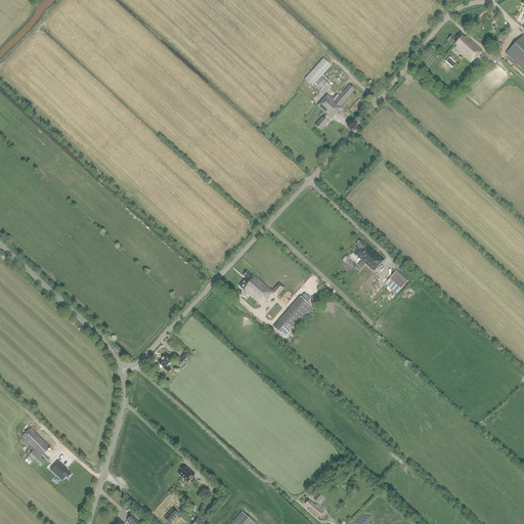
[(523,1),(522,3),(523,5),(523,35),(523,36),(523,35),(506,53),(523,71),(523,1)]
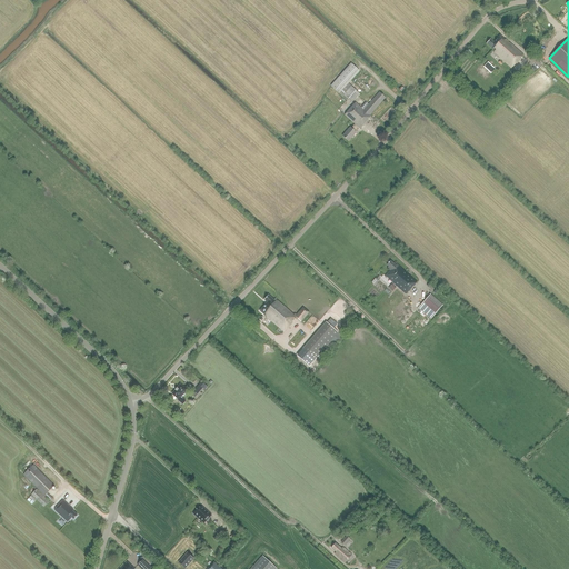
[(505,40),(500,36),(493,42),(490,39),(487,43),(495,51),(493,52),(511,69),(523,56),(506,39),(505,40)]
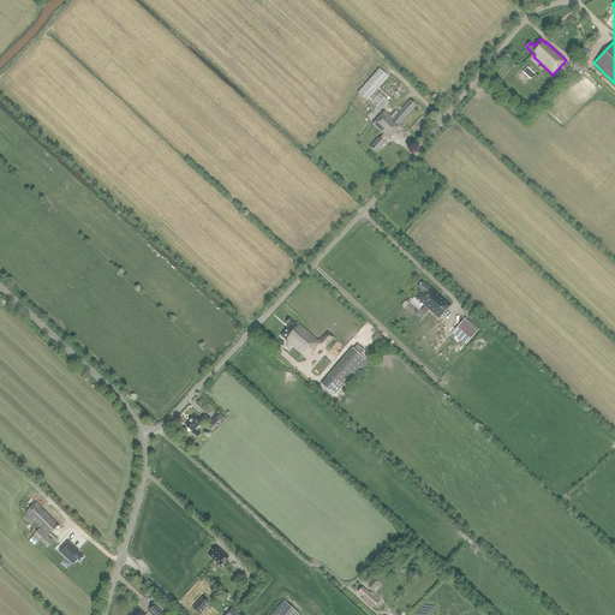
[(380,111),(388,101),(375,90),(387,77),(378,69),(357,93),(365,101),(374,108),(376,107),(380,111)]
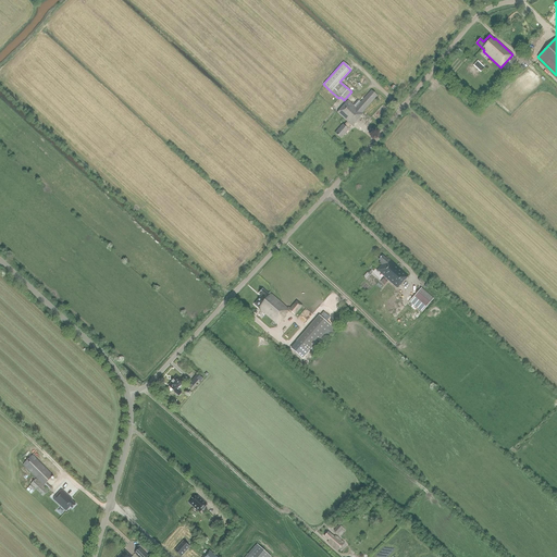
[(361,113),(376,96),(371,90),(360,102),(358,100),(353,106),(348,101),(337,113),(347,122),(344,125),(343,125),(335,133),(341,138),(348,130),(347,128),(350,125),(351,126),(362,114),(361,113)]
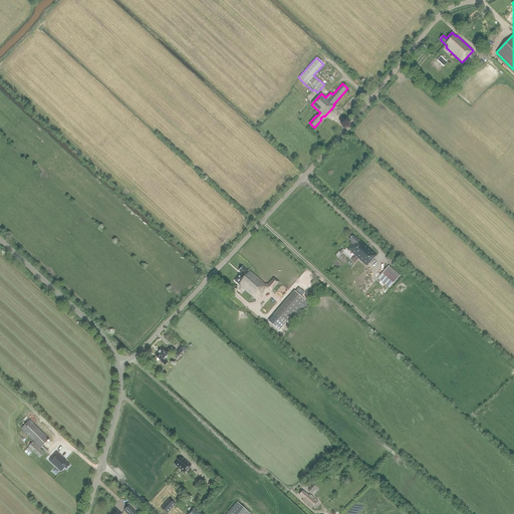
[(359,239),(357,240),(353,236),(350,239),(351,241),(351,242),(353,244),(348,250),(366,266),(376,255),(359,239)]
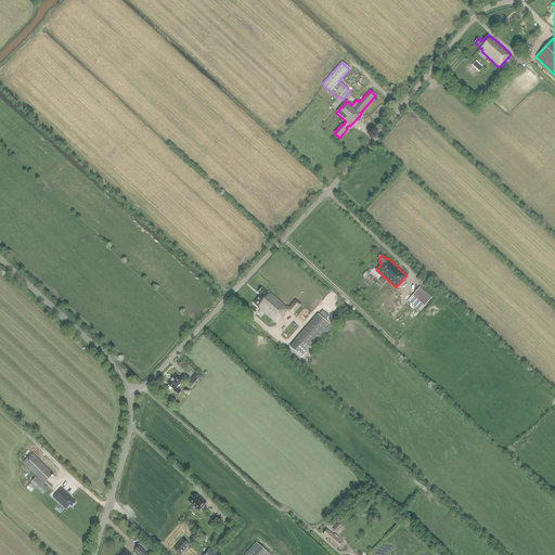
[(420,311),(431,298),(420,287),(408,300),(420,311)]
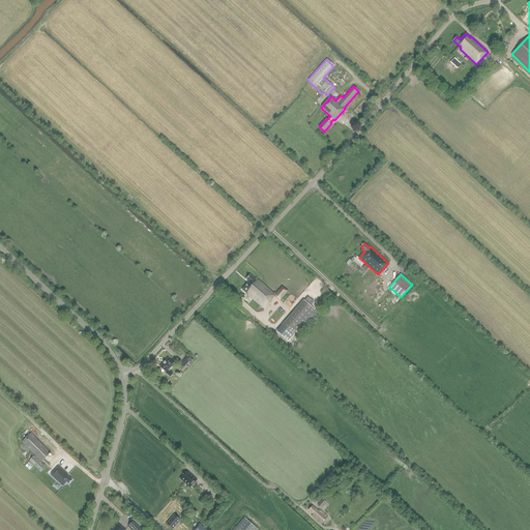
[(257,278),(256,280),(251,275),(246,280),(249,282),(242,290),(264,308),(271,299),(274,295),(281,299),(288,291),(283,286),(275,293),(274,294),(257,278)]
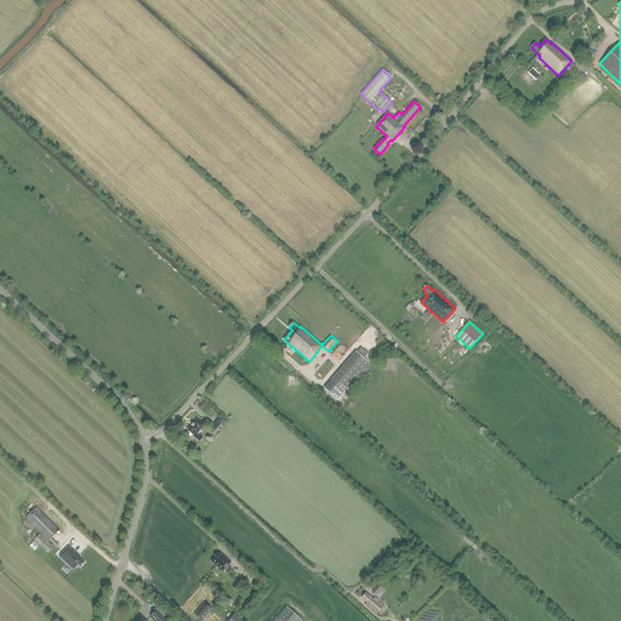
[(224,421),(221,417),(209,429),(212,434),(224,421)]
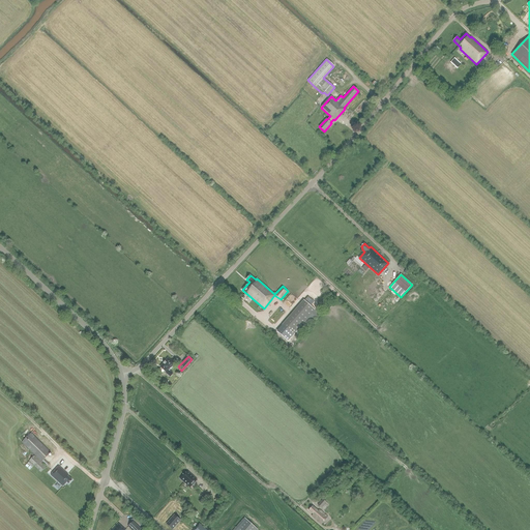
[(175,364),(168,358),(160,366),(162,367),(159,370),(159,371),(162,373),(164,373),(165,371),(168,374),(167,374),(171,377),(173,374),(170,372),(175,364)]
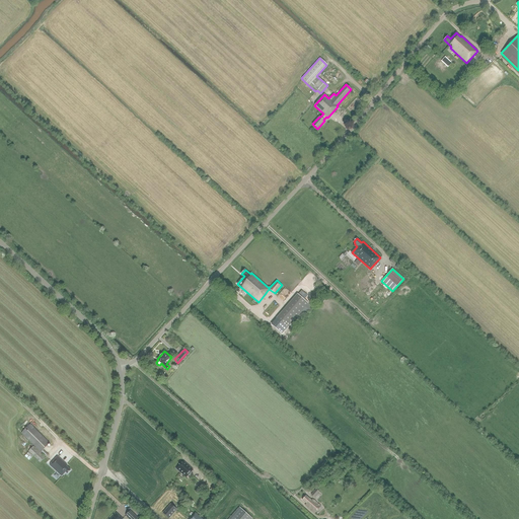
[(29,424),(20,434),(41,452),(46,456),(48,454),(43,450),(50,443),(29,424)]
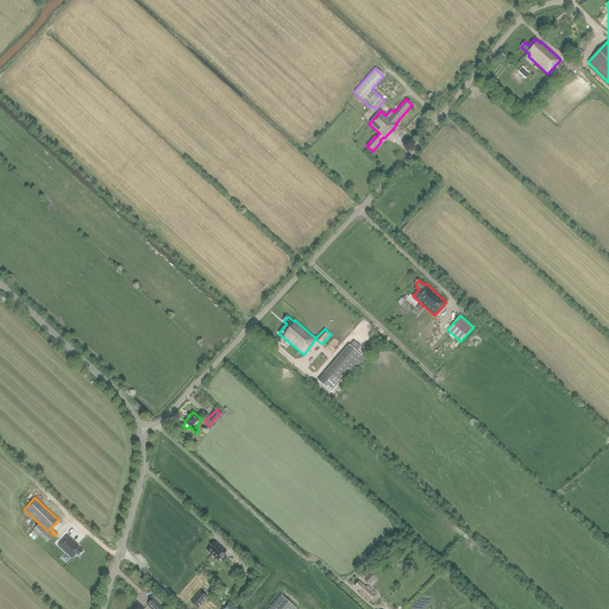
[(24,513),(23,513),(22,513),(20,514),(19,515),(18,516),(17,518),(17,520),(17,521),(18,522),(19,525),(20,526),(22,526),(23,526),(24,527),(26,526),(27,526),(29,525),(30,523),(30,522),(31,521),(31,519),(31,518),(30,516),(30,515),(29,514),(27,513),(25,513),(24,513)]
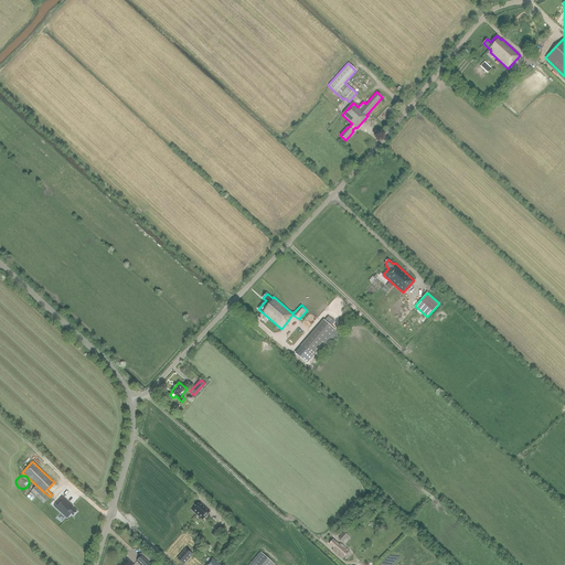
[(36,486),(31,491),(43,503),(49,498),(36,486)]
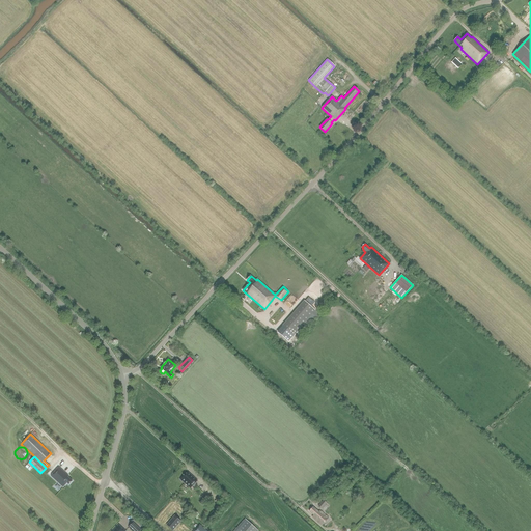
[(68,476),(59,467),(51,476),(62,487),(66,483),(68,484),(72,481),(67,477),(68,476)]
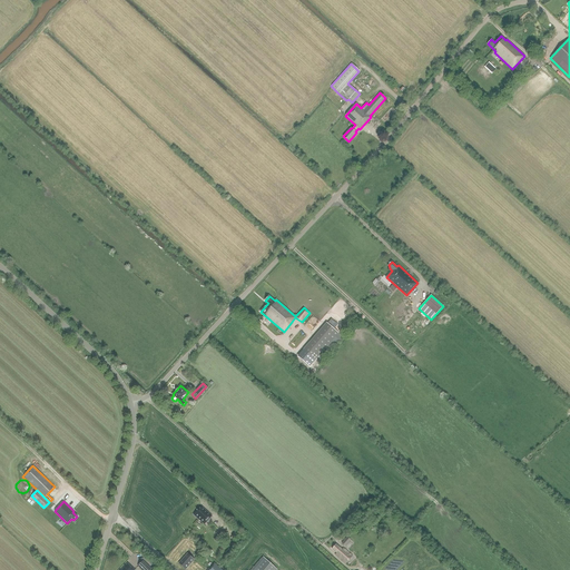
[(199,519),(202,521),(204,523),(210,517),(202,508),(198,512),(197,510),(196,510),(197,511),(194,514),(198,519),(199,519)]
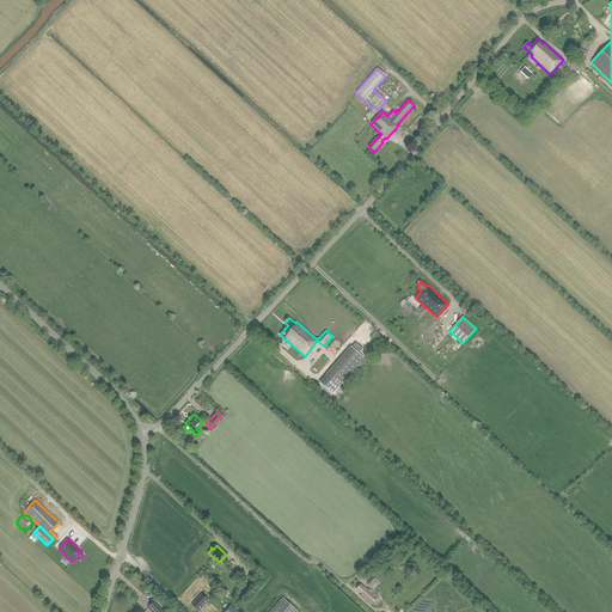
[(249,575),(254,581),(259,574),(254,569),(249,575)]
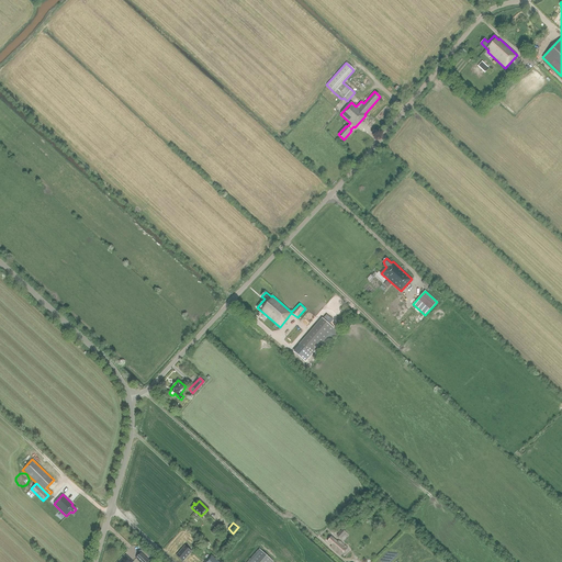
[(211,531),(214,536),(222,527),(218,524),(211,531)]
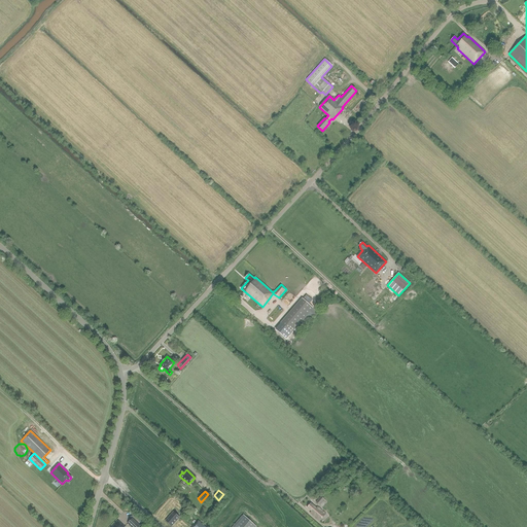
[(317,506),(316,508),(311,503),(307,507),(311,512),(310,513),(319,521),(325,514),(317,506)]
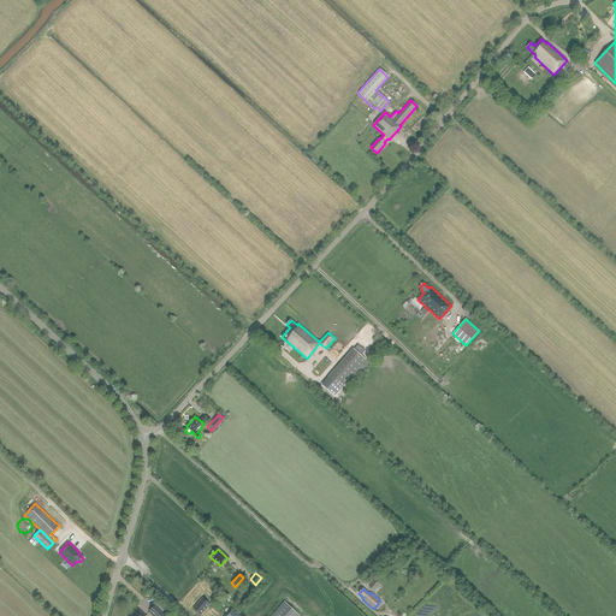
[(202,598),(194,609),(201,615),(209,605),(202,598)]
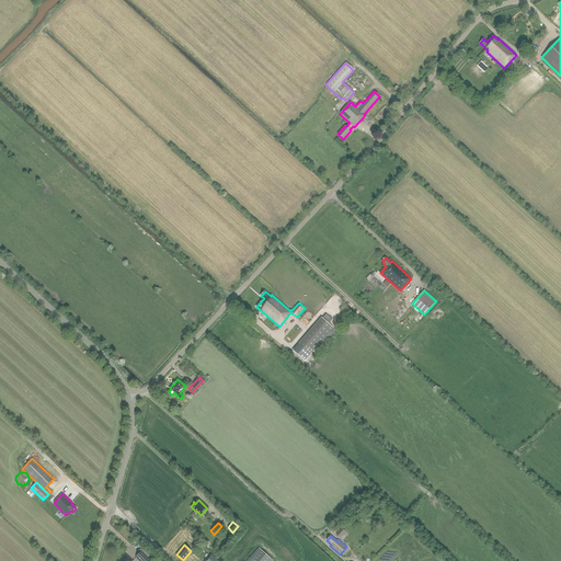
[(259,549),(247,560),(218,560),(210,554),(204,560),(271,560),(272,560),(259,549)]
